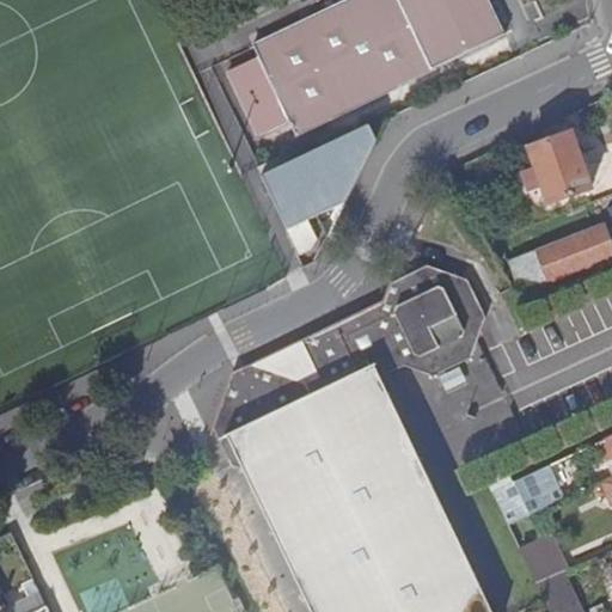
[(505,37),(485,0),(354,0),(256,48),(261,59),(231,72),(262,135),(292,121),(298,135),(505,37)]
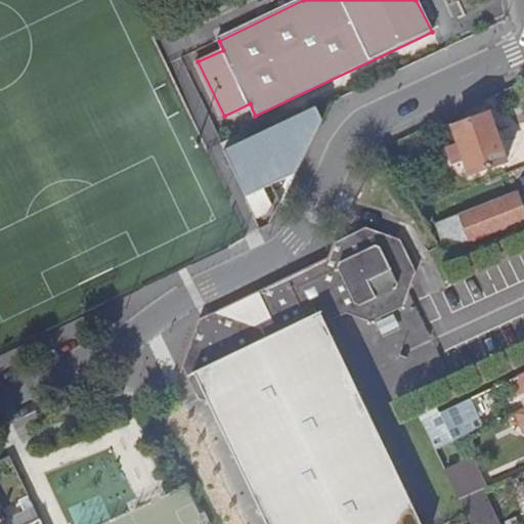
[(247,198),(297,174),(324,121),(318,108),(225,153),(234,170),(241,167),(246,177),(238,180),(247,198)]
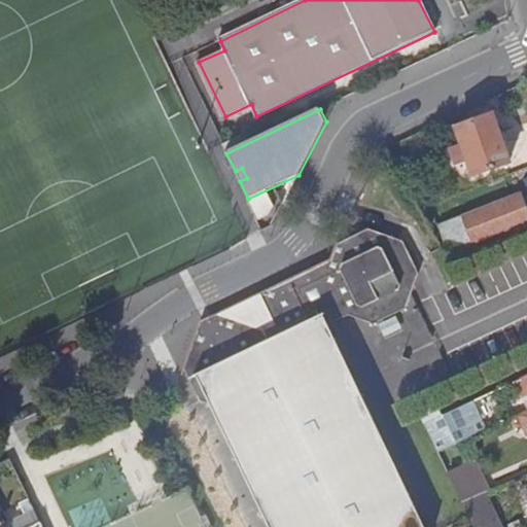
[(510,163),(492,114),(456,127),(463,144),(451,148),(457,165),(469,161),(475,175),(510,163)]
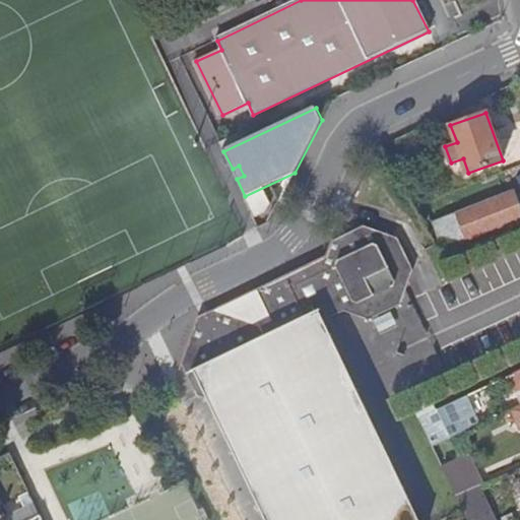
[(239,166),(233,169),(237,179),(244,176),(239,166)]
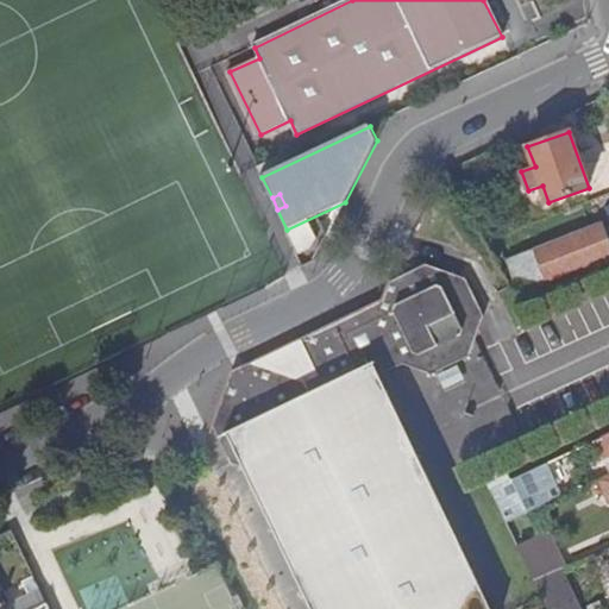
[(608,244),(602,224),(509,261),(516,287),(525,289),(608,256),(608,244)]
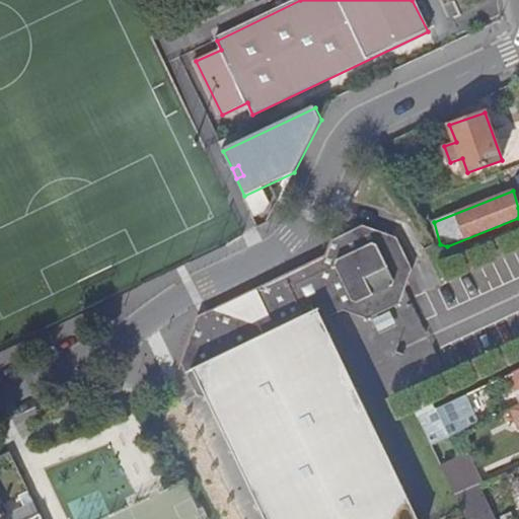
[(334,240),(326,254),(308,264),(310,269),(297,275),(295,270),(199,316),(191,340),(183,362),(199,394),(208,398),(266,518),(420,518),(324,321),(318,310),(344,298),(350,309),(369,318),(401,303),(414,270),(397,237),(365,225),(334,240)]
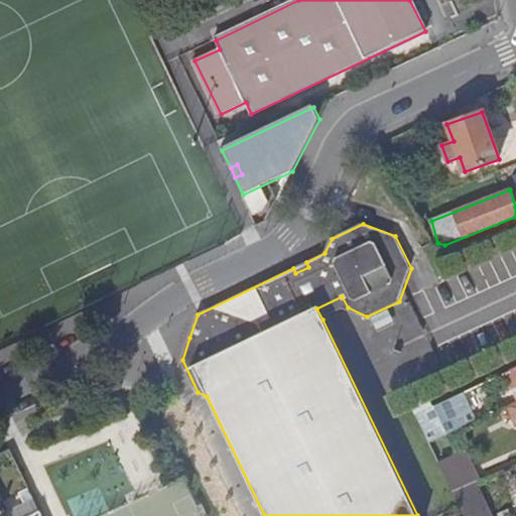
[(306,262),(293,268),(295,273),(308,267),(306,262)]
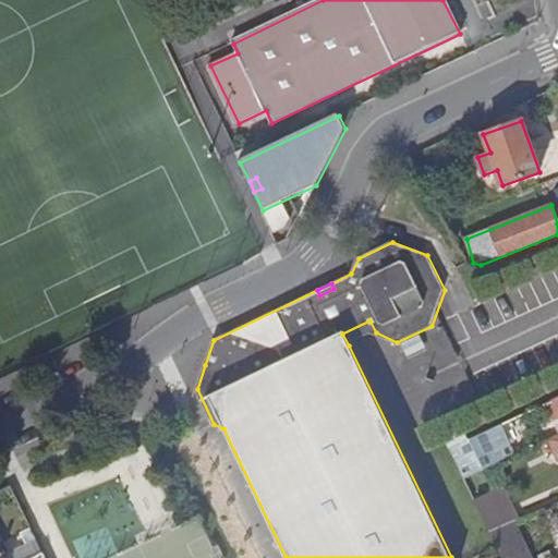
[(342,334),(349,346),(376,332),(370,320),(342,334)]
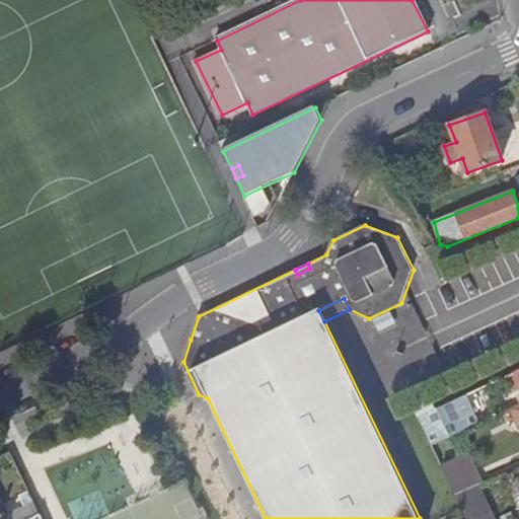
[(518,370),(517,371),(510,374),(516,388),(518,387),(518,370)]
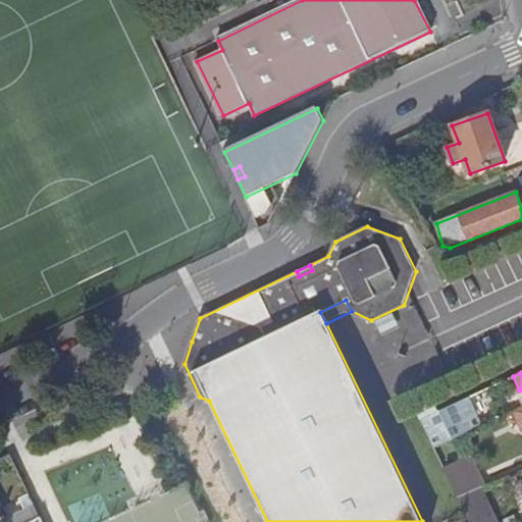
[(468,398),(421,420),(434,447),(474,428),(469,417),(475,414),(468,398)]
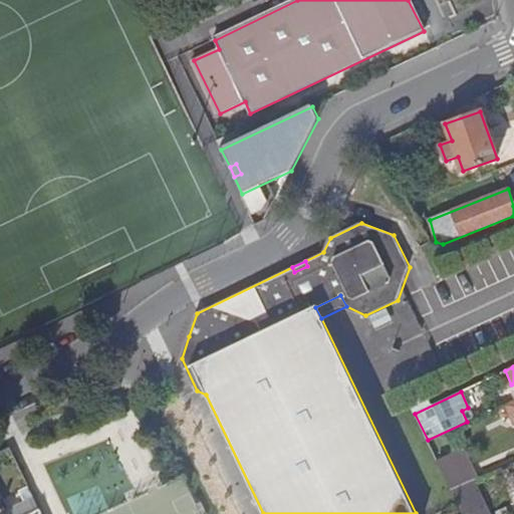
[(462,411),(467,422),(473,419),(468,408),(462,411)]
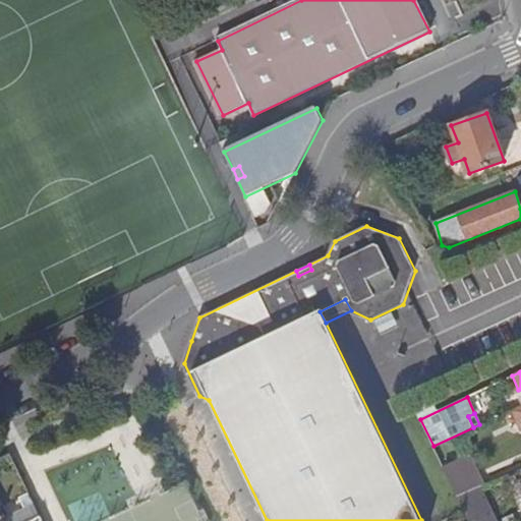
[(469,454),(444,466),(459,497),(479,487),(484,485),(469,454)]
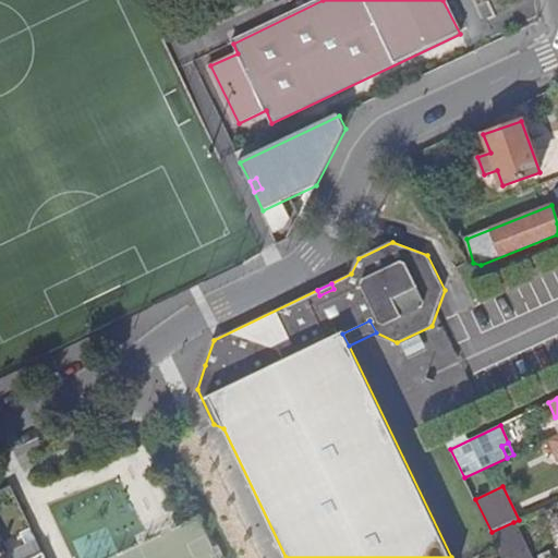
[(531,557),(513,522),(492,532),(504,557),(531,557)]
